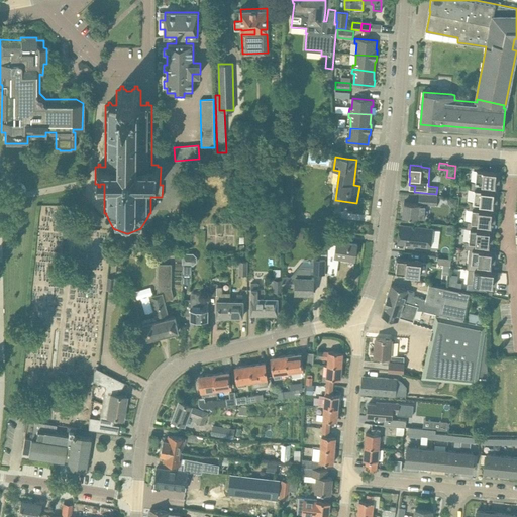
[(474,189),(484,190),(485,184),(495,185),(495,183),(499,183),(500,172),(477,169),(475,183),(472,182),(471,189),(474,189)]
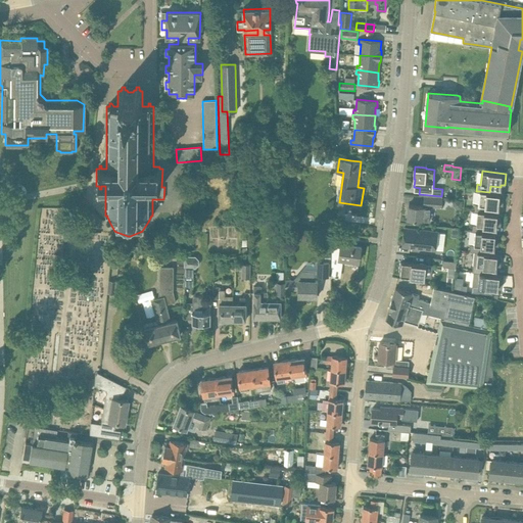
[(504,194),(489,192),(479,191),(478,204),(475,204),(474,211),(477,211),(487,212),(488,206),(498,207),(498,205),(503,205),(504,194)]
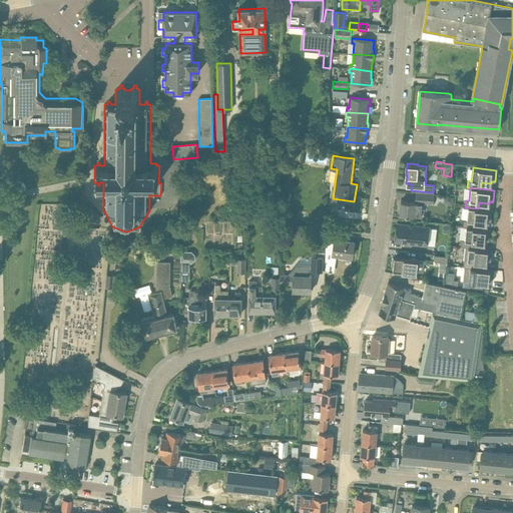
[(433,203),(434,194),(416,193),(415,202),(401,200),(400,214),(422,216),(423,203),(433,203)]
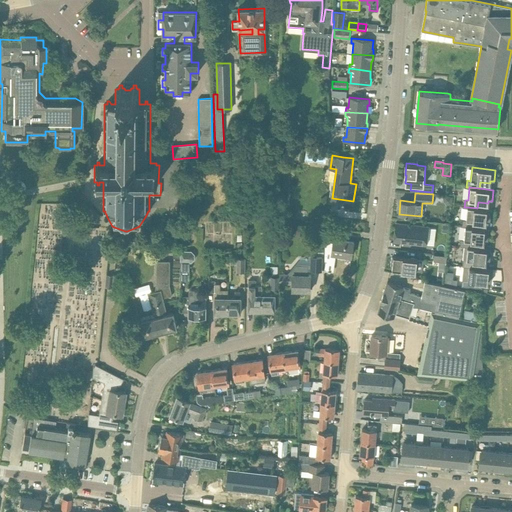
[(453,196),(444,196),(443,201),(446,204),(452,205),(453,196)]
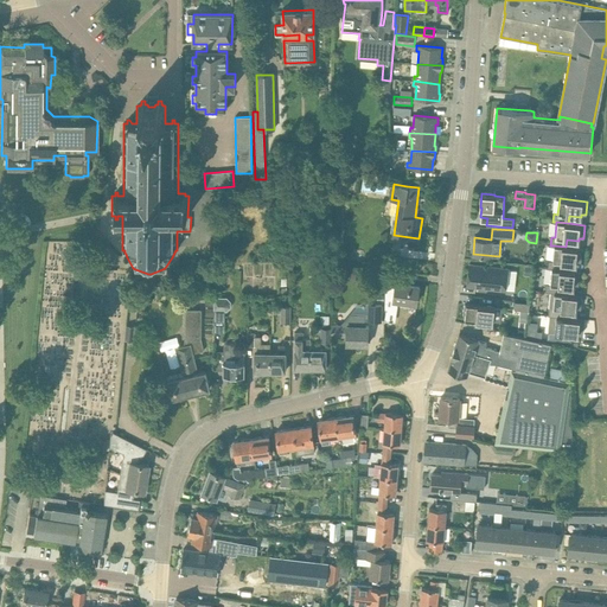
[(548,268),(551,269),(563,269),(564,262),(576,263),(576,261),(581,262),(582,248),(566,247),(554,246),(553,261),(549,261),(548,268)]
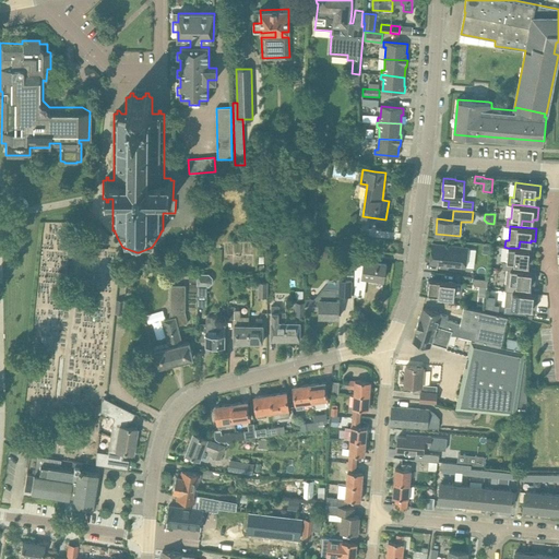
[(468,248),(443,245),(432,244),(429,263),(465,268),(465,266),(468,248)]
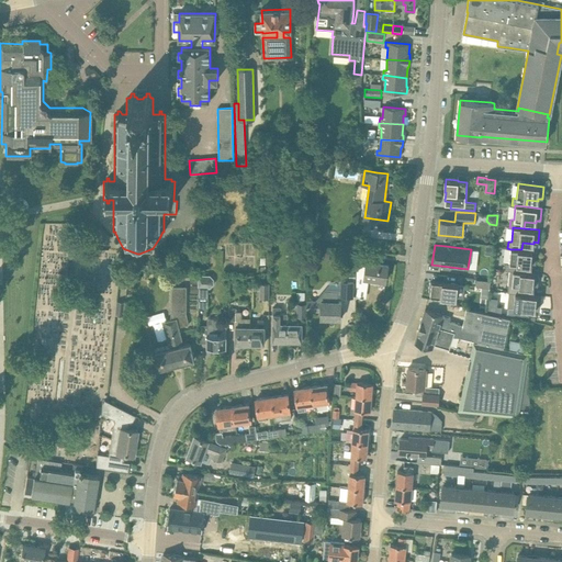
[(537,251),(521,249),(510,249),(509,263),(506,262),(505,270),(509,270),(519,271),(519,265),(530,266),(531,263),(536,263),(537,251)]
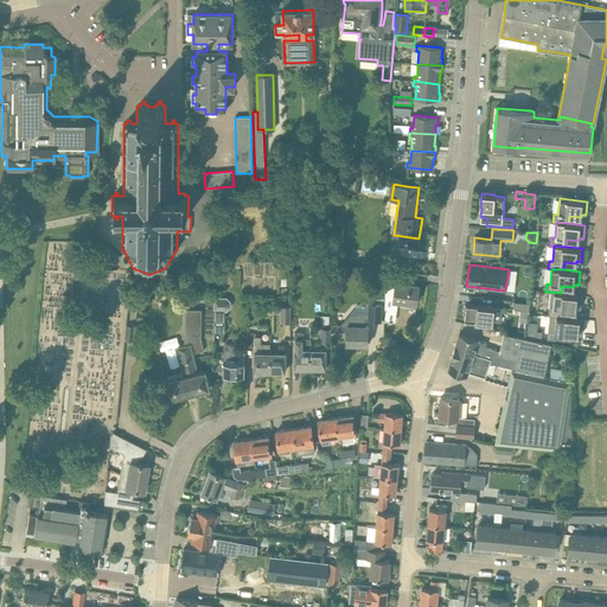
[(353,270),(351,273),(351,280),(353,281),(359,281),(362,279),(362,273),(359,270),(353,270)]
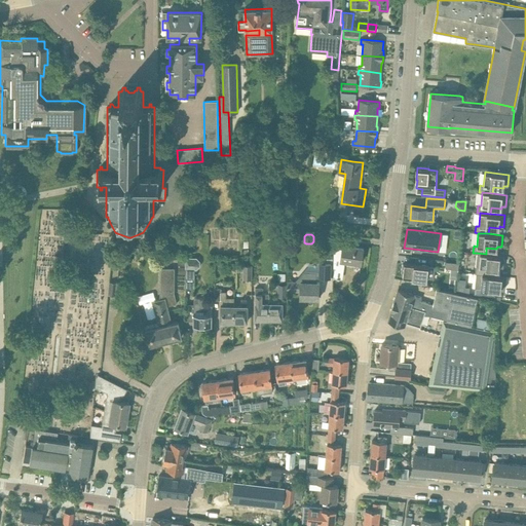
[(350,246),(351,237),(336,234),(334,246),(334,266),(342,266),(343,261),(361,263),(363,248),(350,246)]
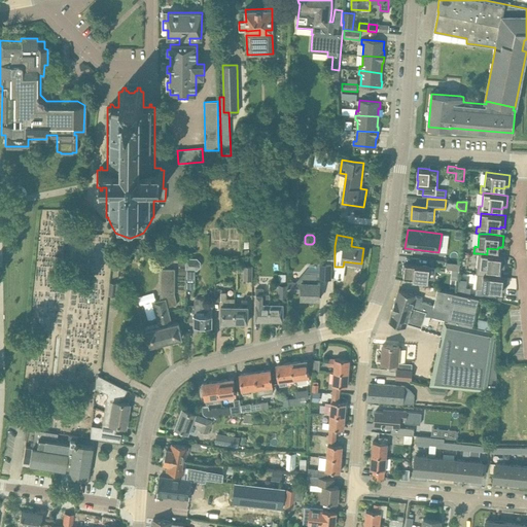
[(476,274),(483,275),(489,275),(490,269),(499,270),(500,268),(504,269),(505,256),(487,254),(478,253),(476,274)]
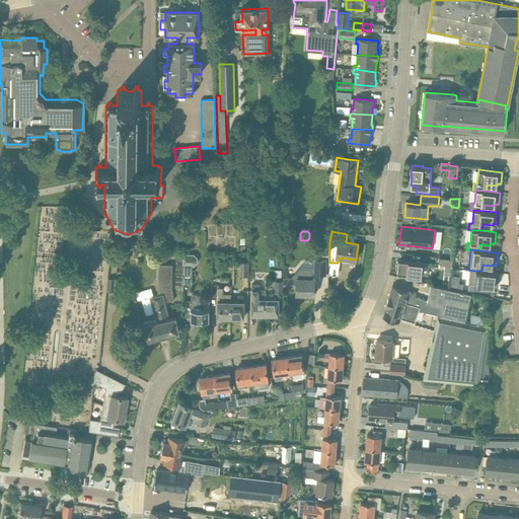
[(182,254),(182,262),(182,265),(183,265),(183,284),(192,284),(192,270),(190,270),(190,266),(194,266),(198,263),(198,257),(194,253),(182,253),(182,254)]
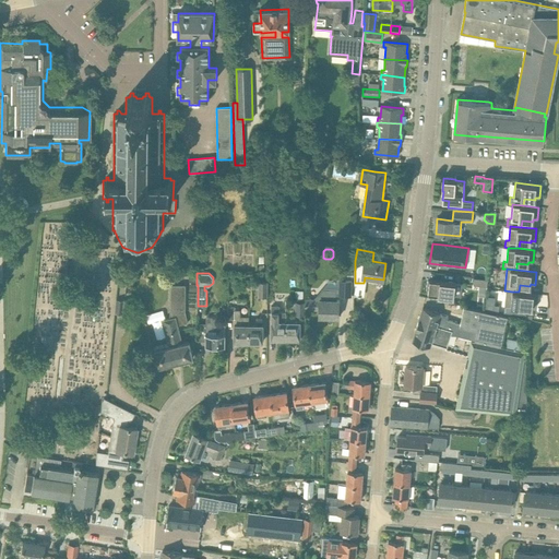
[(429,280),(429,282),(427,281),(426,293),(428,293),(428,295),(454,297),(455,283),(429,280)]
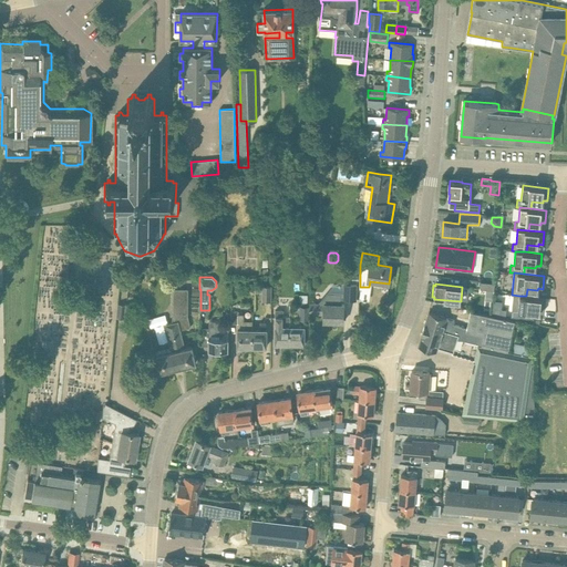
[(343,297),(343,300),(356,301),(357,286),(352,286),(348,285),(346,285),(344,285),(344,288),(343,290),(343,297)]
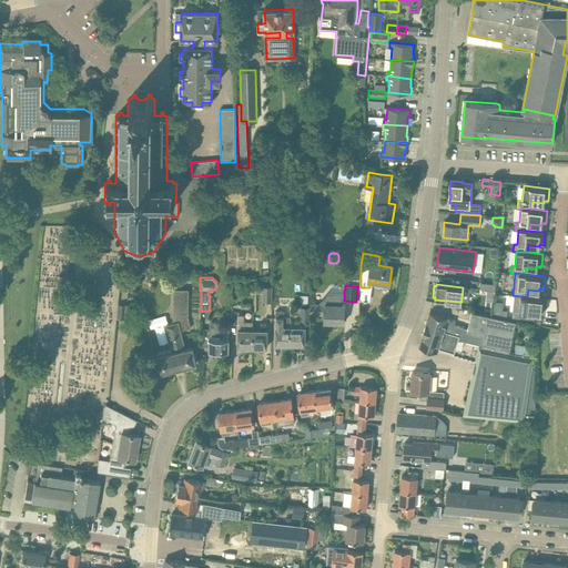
[(188,316),(188,288),(173,288),(173,316),(175,316),(178,322),(165,325),(172,348),(156,353),(156,355),(160,372),(196,363),(192,347),(185,348),(181,331),(191,327),(188,316)]
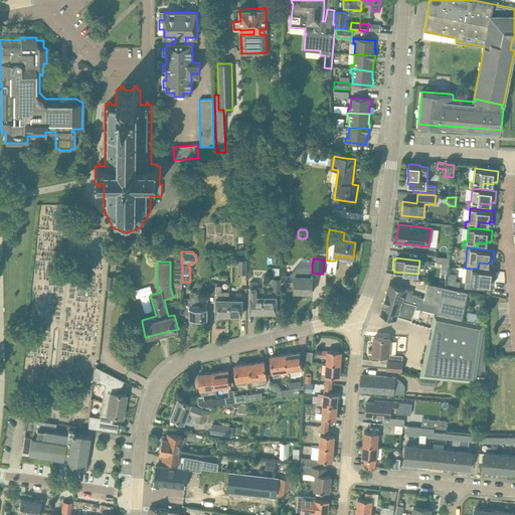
[(298,267),(290,276),(282,276),(281,285),(294,285),(294,292),(295,292),(295,290),(305,291),(305,293),(312,293),(313,277),(310,277),(310,267),(298,267)]
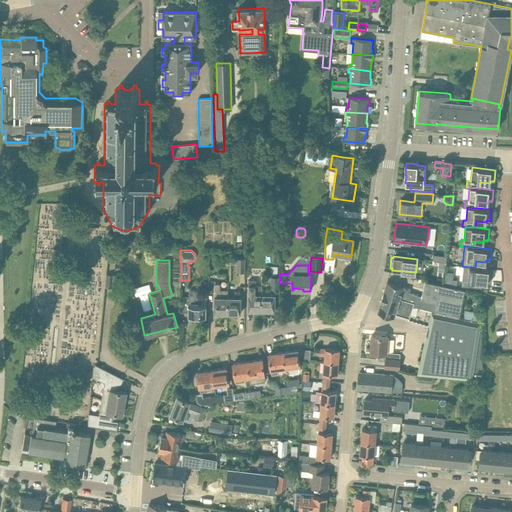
[(493,269),(475,267),(469,267),(468,280),(465,280),(464,286),(477,288),(477,281),(488,282),(488,280),(492,281),(493,269)]
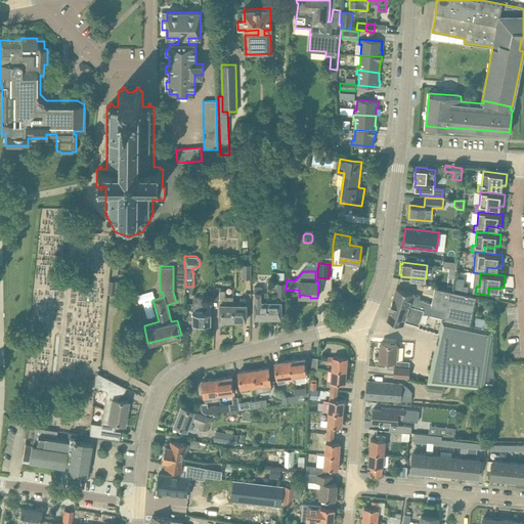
[(121,295),(122,281),(110,280),(108,294),(121,295)]
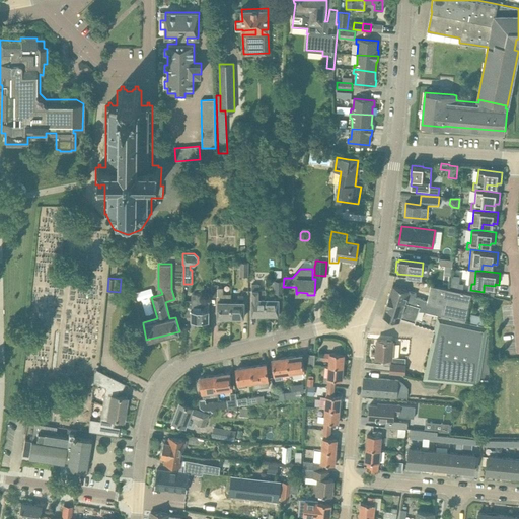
[(283,281),(274,280),(274,289),(282,289),(283,281)]
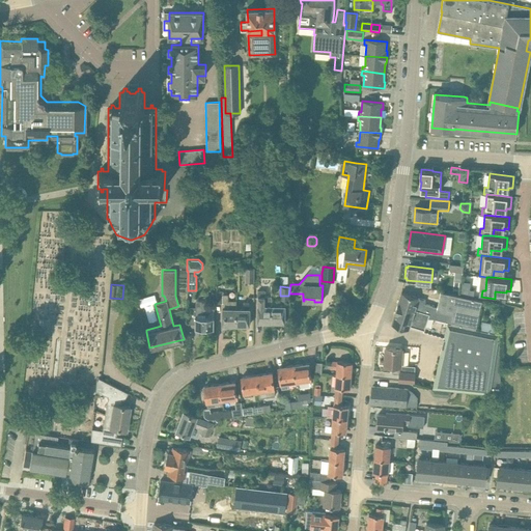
[(462,286),(460,295),(469,297),(470,289),(470,287),(462,286)]
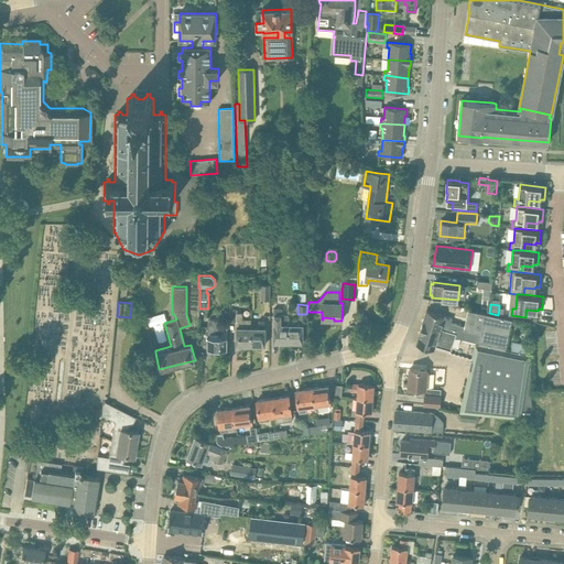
[(288,342),(289,325),(281,325),(281,310),(274,310),(273,342),(288,342)]
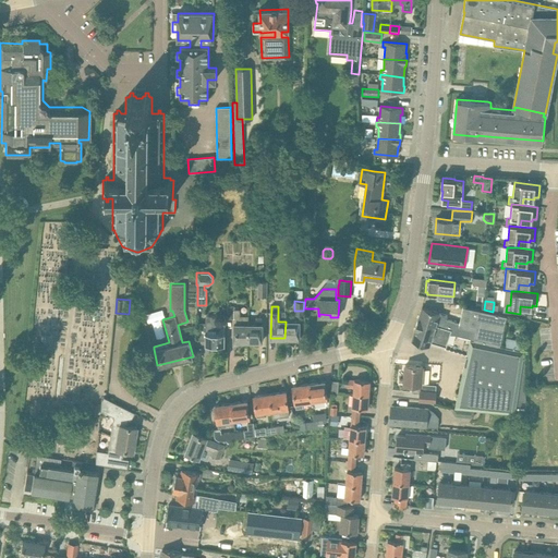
[(451,330),(450,334),(470,339),(473,339),(472,341),(500,347),(500,346),(507,315),(474,308),(463,306),(459,324),(446,319),(447,315),(432,311),(432,310),(431,308),(429,310),(422,307),(419,319),(451,330)]
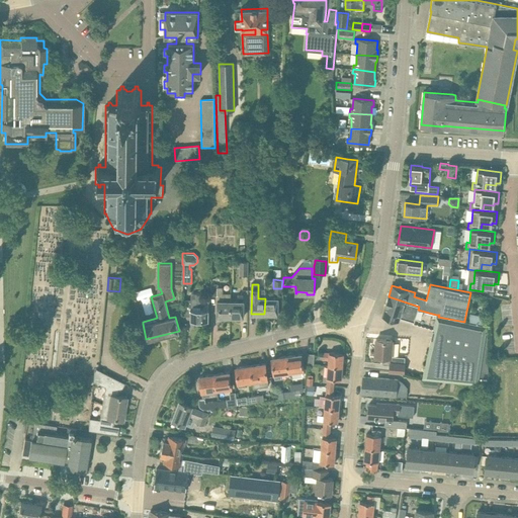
[(230,317),(231,293),(223,293),(224,287),(219,287),(219,285),(211,285),(211,296),(219,296),(219,301),(217,301),(217,317),(230,317)]
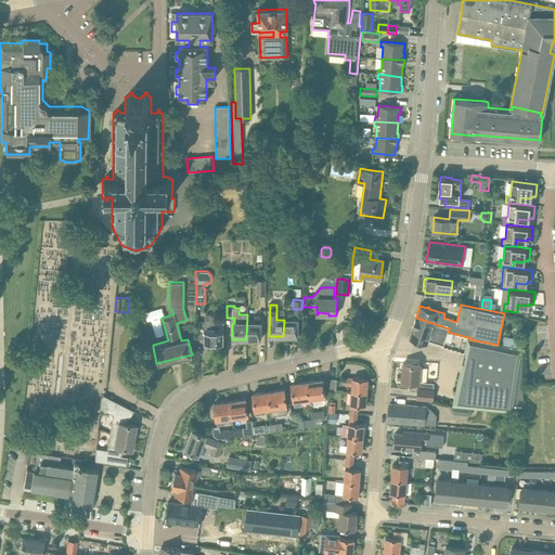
[(223,322),(215,321),(214,321),(214,315),(211,314),(206,314),(204,315),(204,343),(210,343),(210,346),(217,346),(217,343),(223,344),(223,322)]
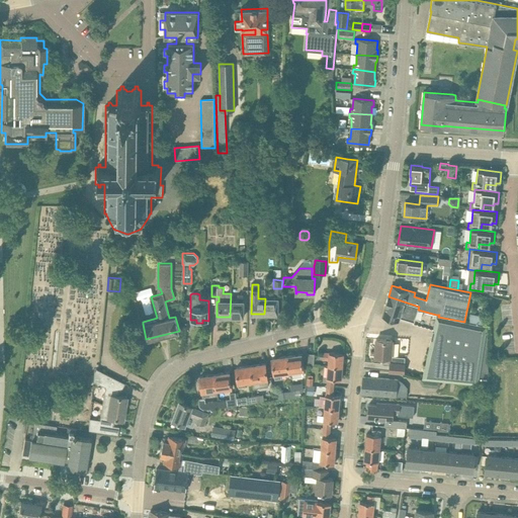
[(231,293),(230,317),(243,317),(243,301),(243,295),(238,295),(238,301),(231,301),(231,293)]
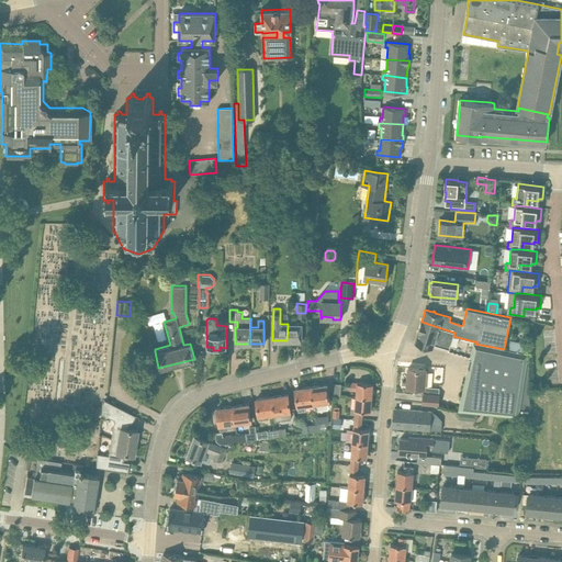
[(454,333),(422,322),(415,343),(433,348),(434,344),(449,349),(453,336),(454,333)]
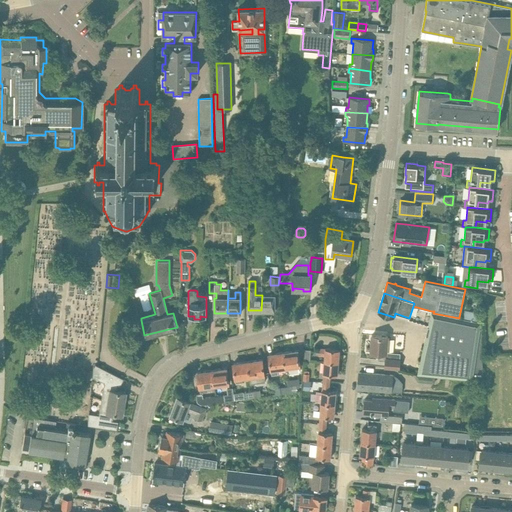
[(262,295),(261,310),(274,311),(275,295),(262,295)]
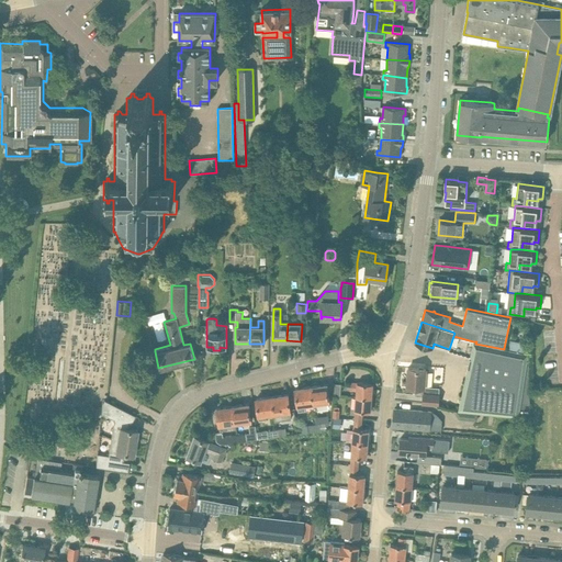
[(509,339),(508,349),(525,352),(527,343),(509,339)]
